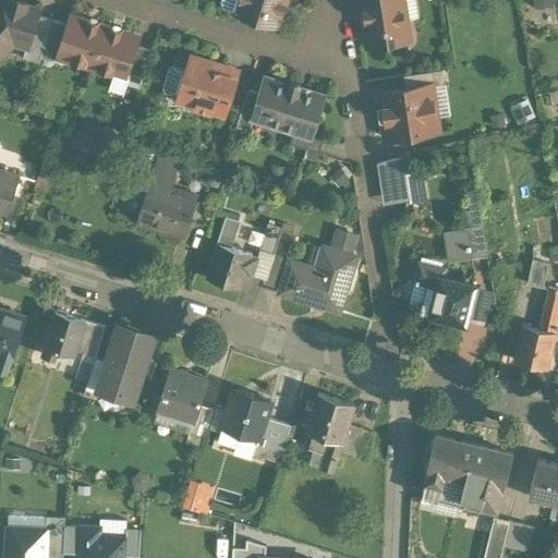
[(0,0),(0,47),(9,37),(10,41),(26,46),(35,15),(37,11),(0,0)]
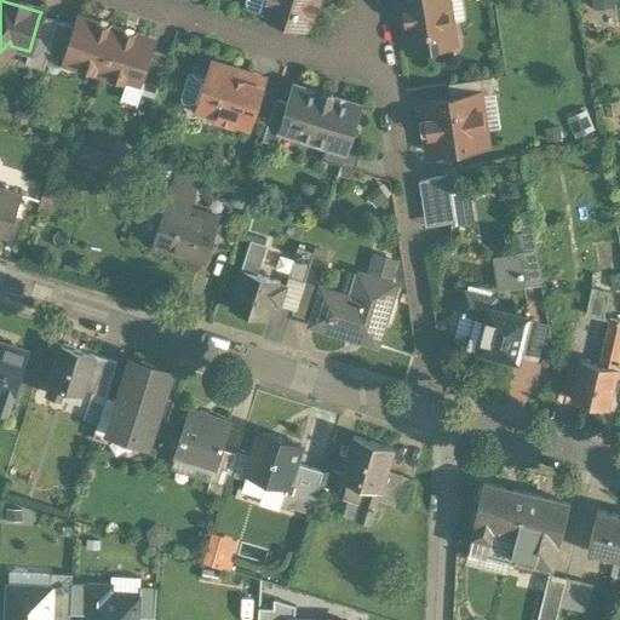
[(265,0),(245,0),(245,4),(248,10),(262,15),(265,0)]
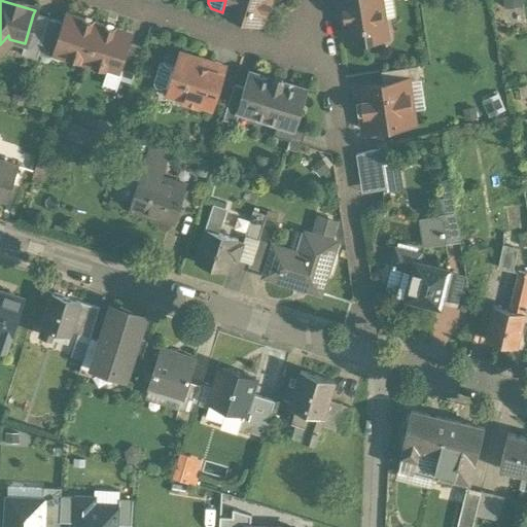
[(225,0),(222,12),(222,13),(261,26),(269,0),(225,0)]
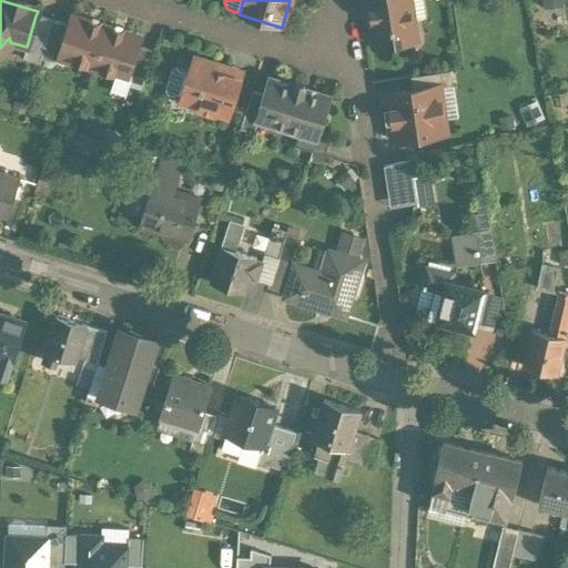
[(366,0),(363,1),(365,16),(369,16),(374,48),(414,42),(407,0),(366,0)]
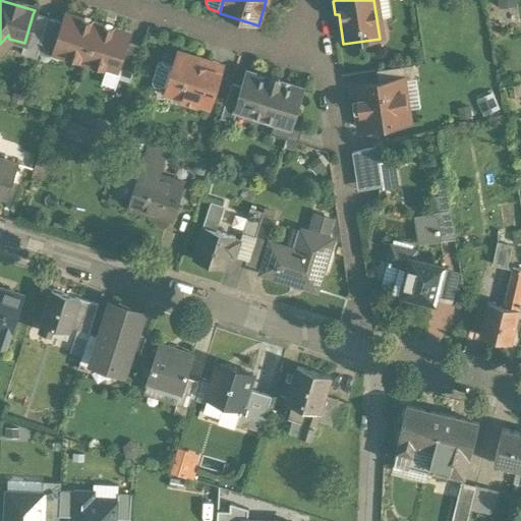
[(48,19),(33,14),(24,43),(20,54),(36,59),(40,47),(48,19)]
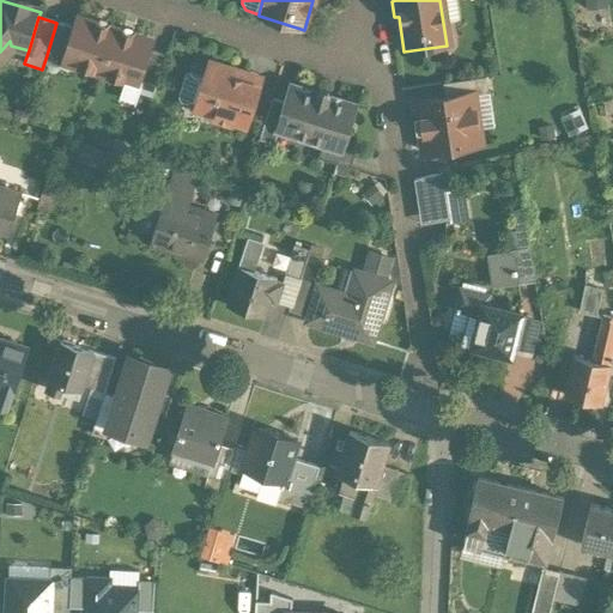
[(114,30),(78,18),(74,28),(65,60),(64,64),(99,74),(114,30)]
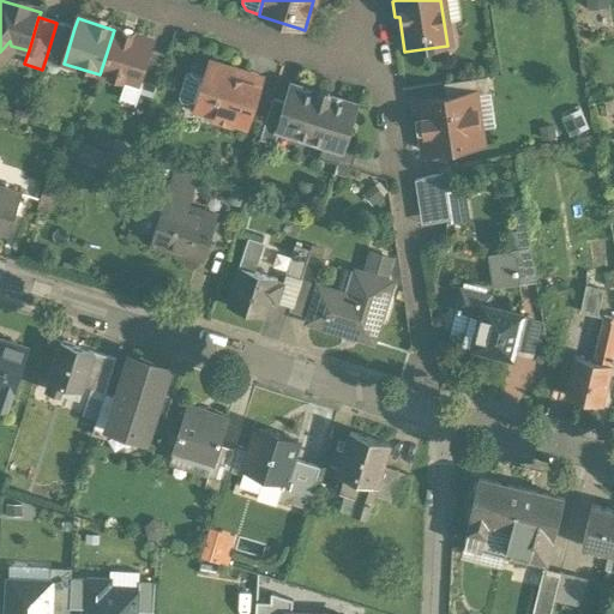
[(74,28),(56,23),(47,55),(65,60),(74,28)]
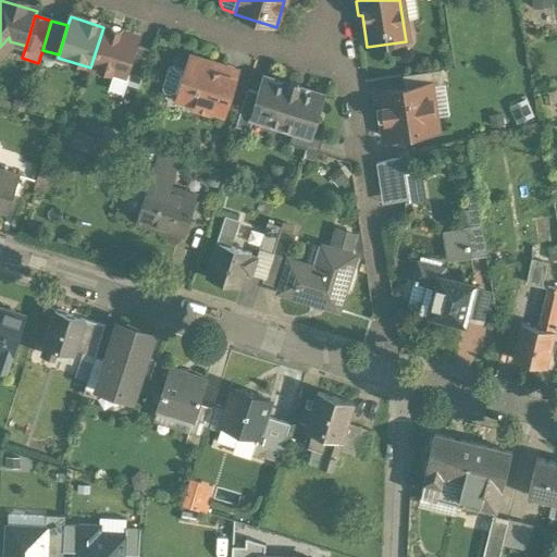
[(137,37),(103,27),(90,67),(113,75),(124,78),(125,73),(134,46),(137,37)]
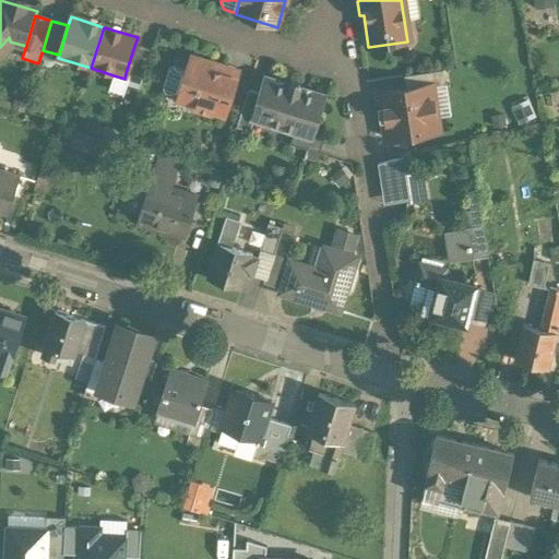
[(151,51),(134,46),(126,73),(142,78),(151,51)]
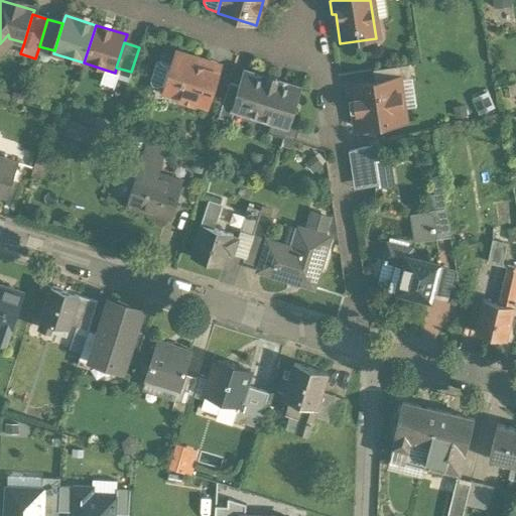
[(219,73),(195,66),(197,57),(192,56),(191,58),(173,52),(169,66),(160,63),(155,66),(150,82),(152,87),(162,90),(161,92),(178,97),(177,101),(195,107),(197,103),(209,106),(219,73)]
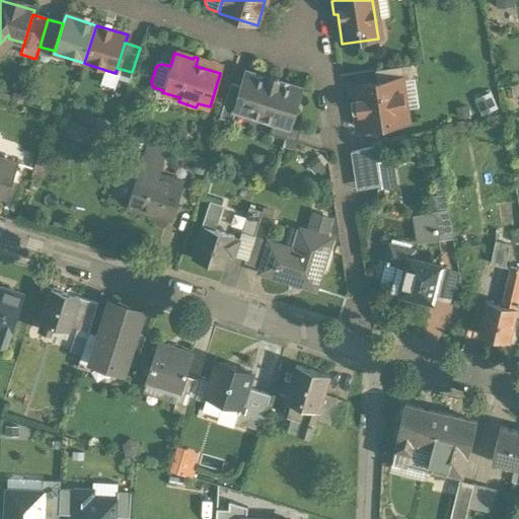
[(411,65),(375,71),(377,82),(400,78),(401,80),(413,78),(411,65)]
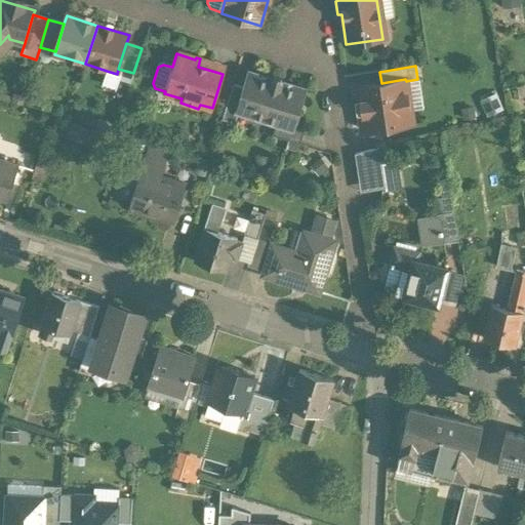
[(117,74),(107,71),(102,84),(116,89),(119,80),(130,83),(133,73),(118,69),(117,74)]
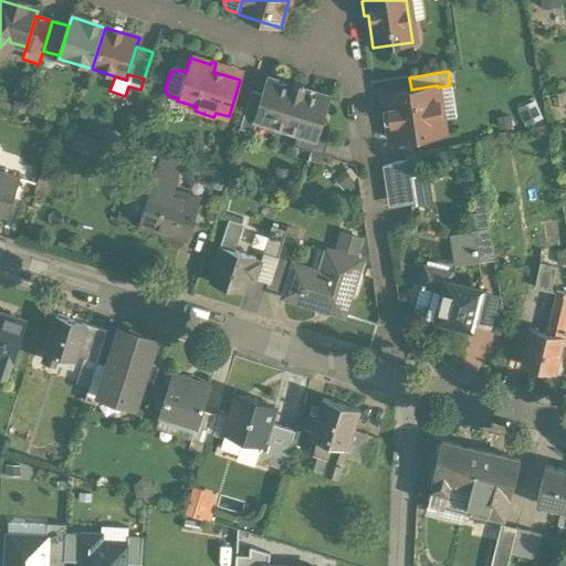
[(296,83),(292,85),(292,86),(269,79),(263,94),(255,121),(297,134),(315,139),(315,138),(320,125),(322,125),(327,122),(329,117),(326,113),(324,112),(328,97),(304,90),(304,88),(302,84),(296,83)]
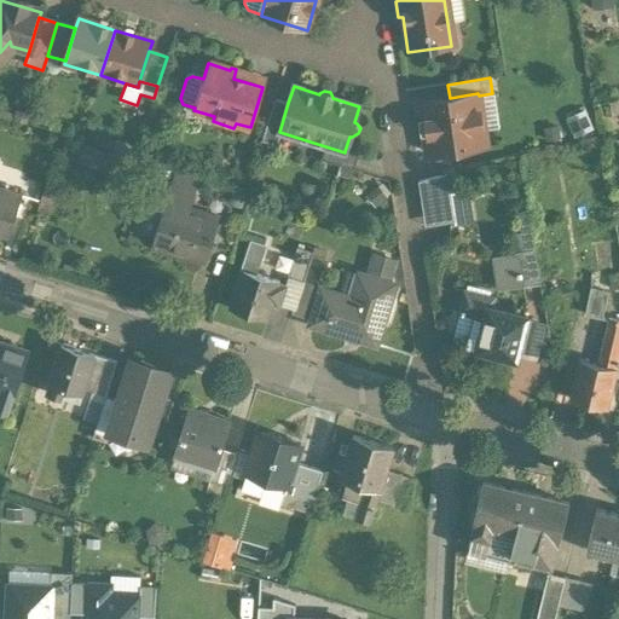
[(450,98),(420,103),(428,154),(444,151),(449,144),(463,142),(468,148),(486,144),(484,129),(478,127),(476,113),(480,108),(479,96),(478,93),(450,98)]
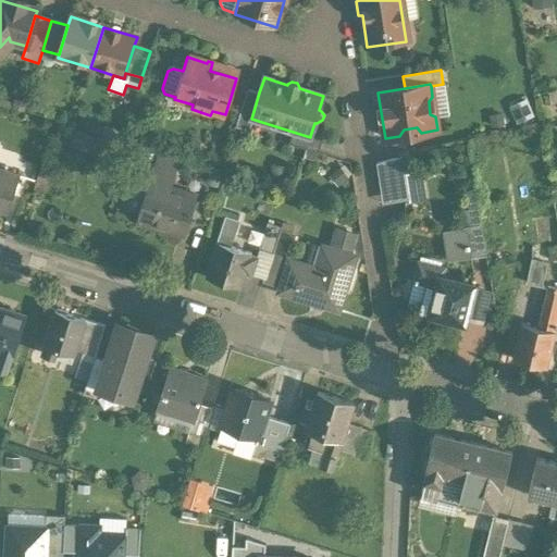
[(247,89),(235,126),(247,131),(251,119),(259,93),(247,89)]
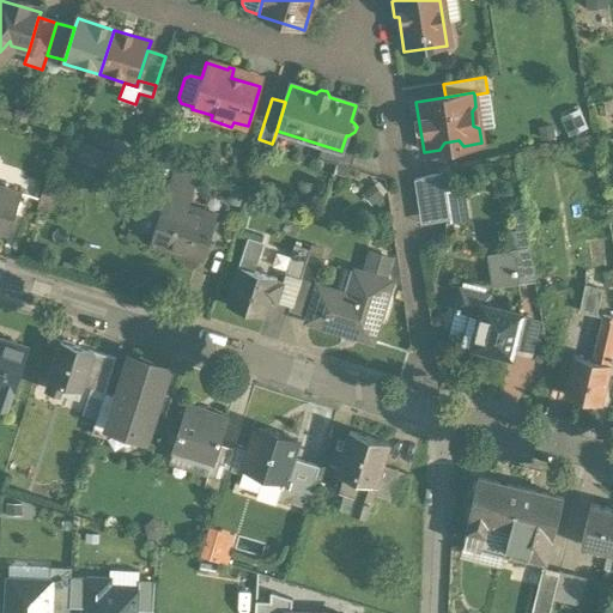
[(341,151),(322,145),(317,158),(350,169),(354,153),(341,150),(341,151)]
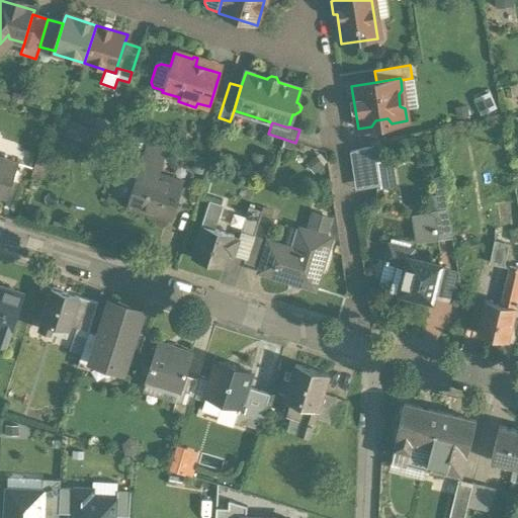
[(165,149),(147,143),(127,205),(170,219),(181,185),(157,177),(165,149)]
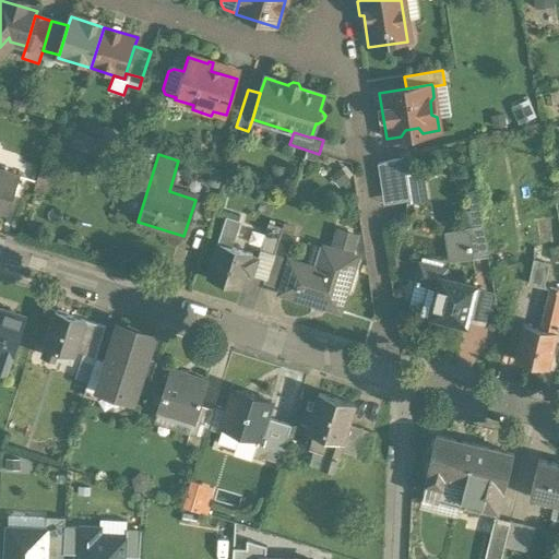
[(403,159),(377,164),(383,203),(408,200),(403,159)]
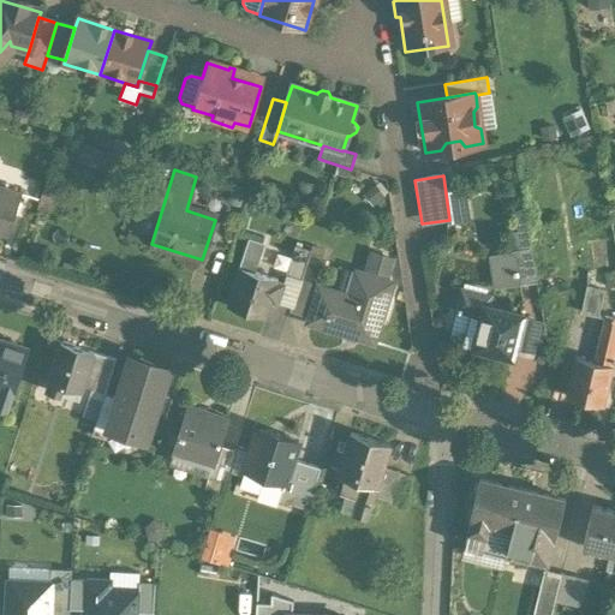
[(0,228),(9,232),(21,192),(0,185),(0,228)]
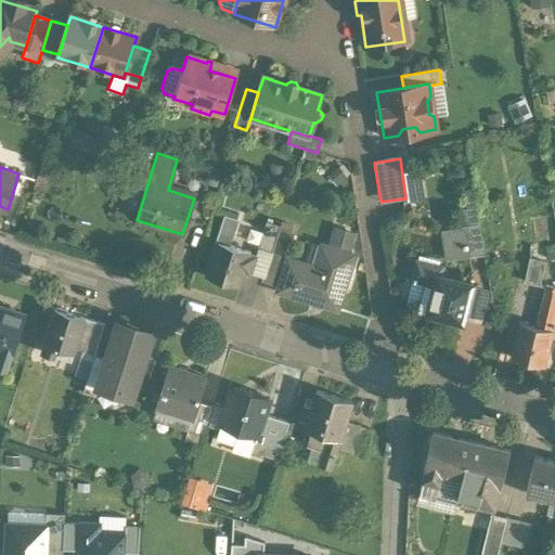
[(236,220),(223,216),(215,242),(228,246),(236,220)]
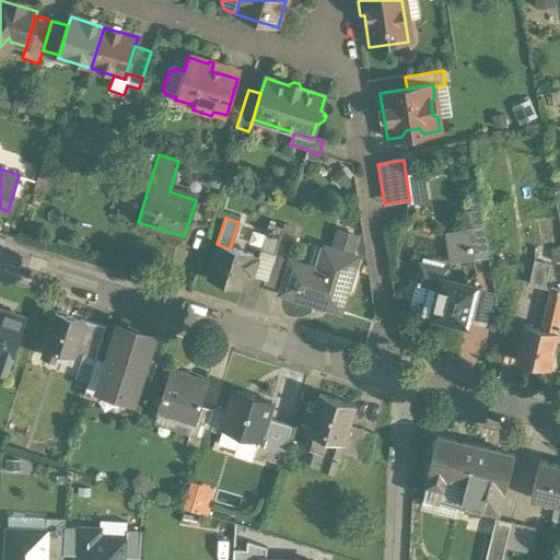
[(282,230),(268,225),(260,251),(273,255),(281,231),(282,230)]
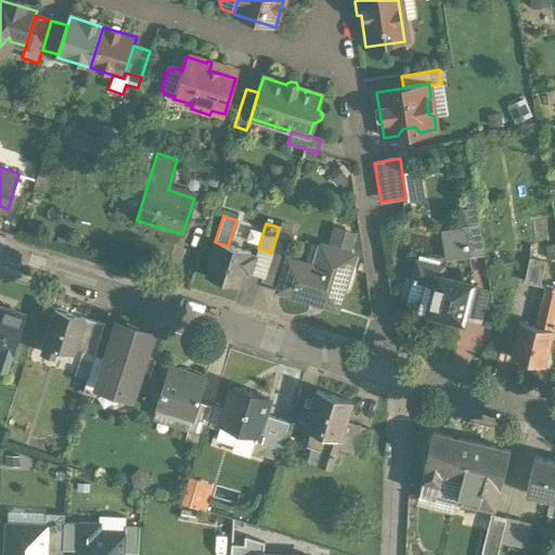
[(478,224),(464,226),(469,258),(483,256),(478,224)]
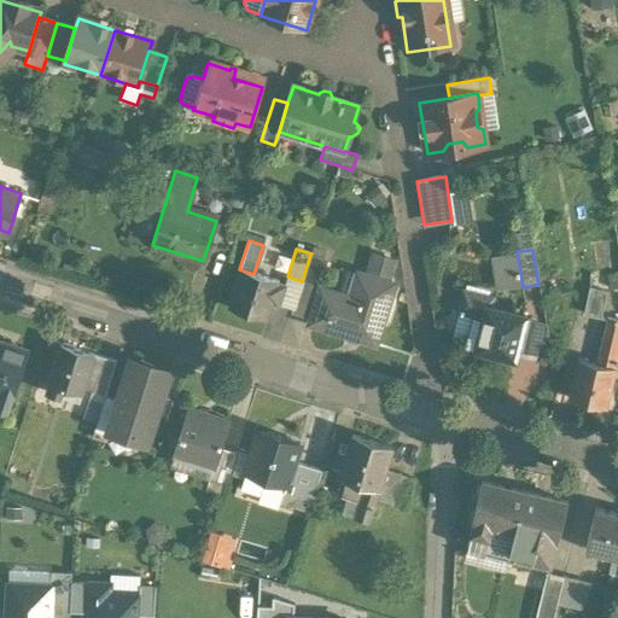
[(517,251),(491,256),(497,292),(523,287),(517,251)]
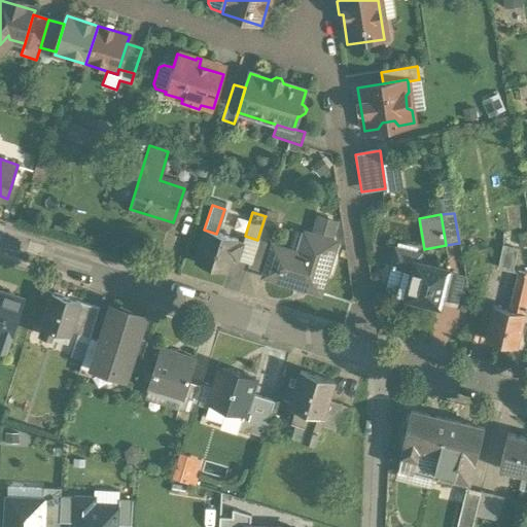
[(277,221),(265,217),(257,240),(270,244),(277,221)]
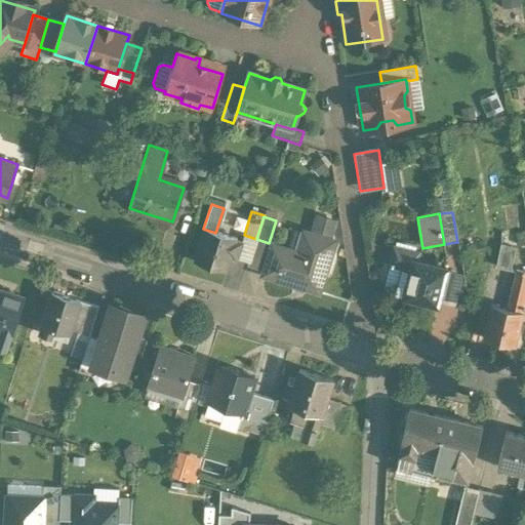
[(335,223),(319,217),(314,235),(329,240),(335,223)]
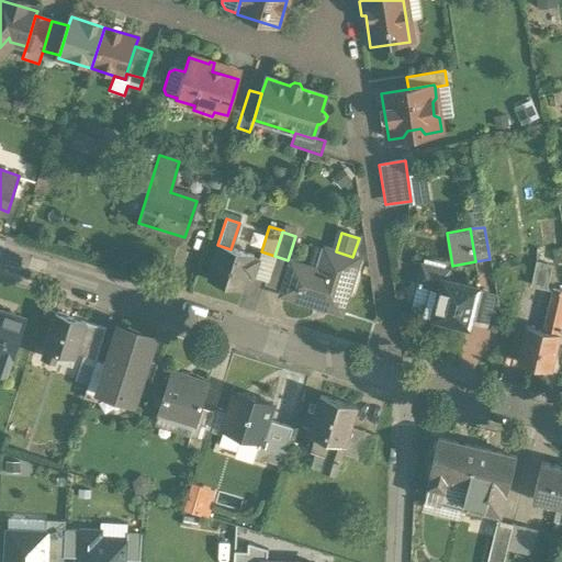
[(231,249),(217,245),(217,247),(218,248),(208,281),(243,292),(247,276),(254,278),(259,260),(254,258),(254,257),(231,249)]
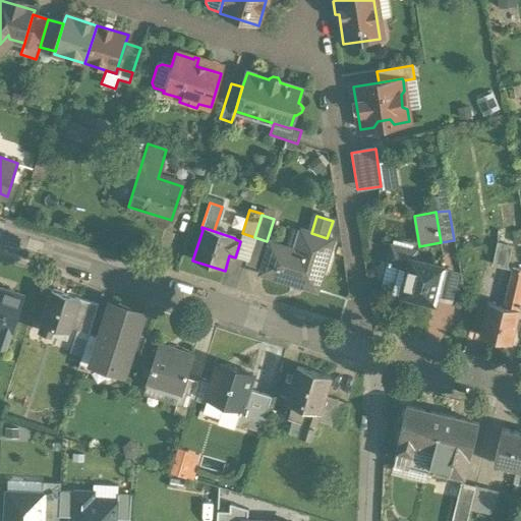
[(520,231),(512,233),(514,244),(520,243),(520,231)]
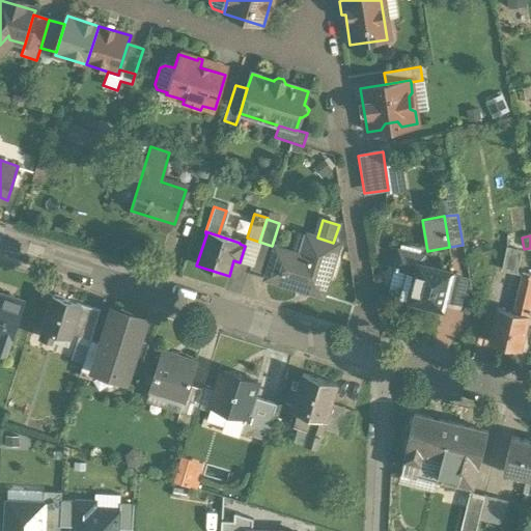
[(276,248),(275,248),(267,274),(266,279),(323,296),(339,244),(333,243),(317,238),(316,238),(310,258),(276,248)]
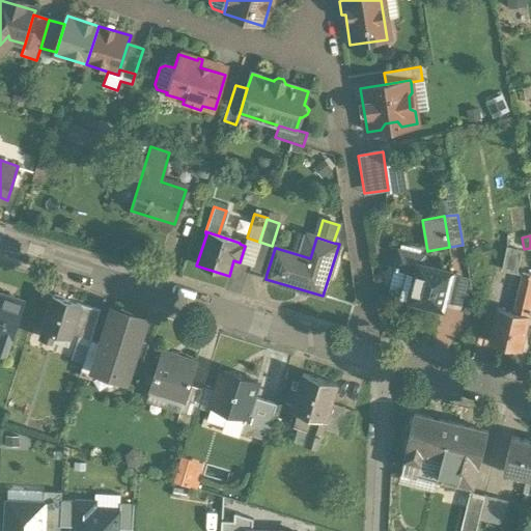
[(272,246),(259,242),(250,269),(267,274),(275,248),(276,248),(277,247),(272,246)]
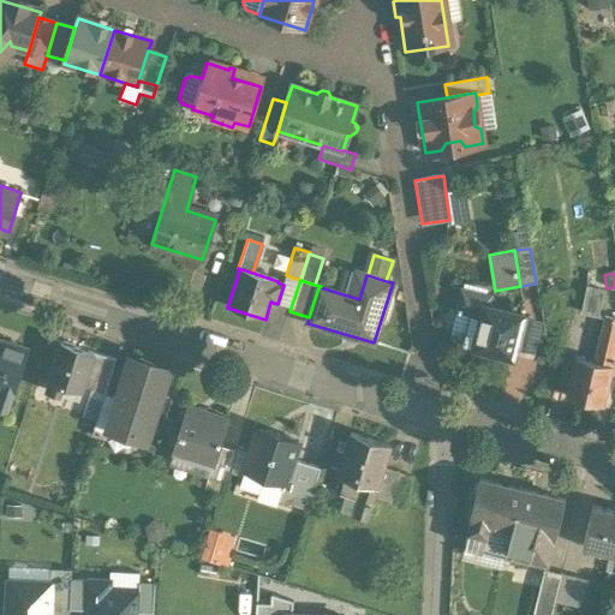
[(603,292),(586,287),(580,312),(597,316),(603,292)]
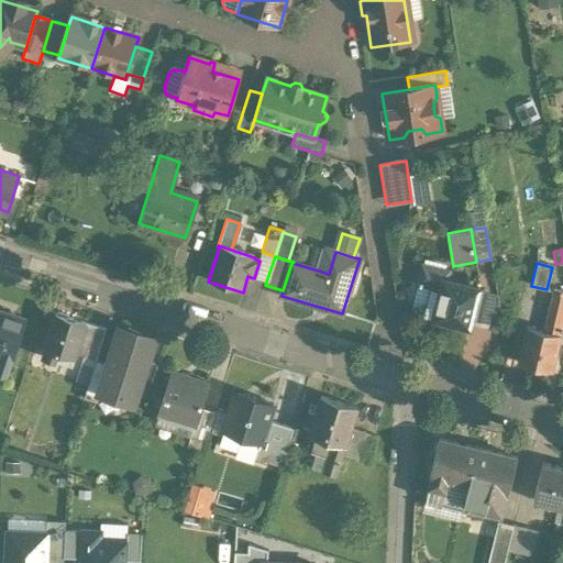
[(449,271),(421,264),(416,284),(430,288),(439,290),(442,279),(446,280),(449,271)]
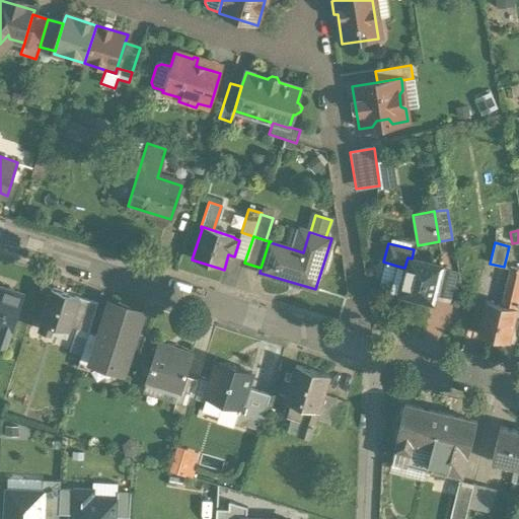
[(412,258),(408,257),(404,268),(396,266),(389,291),(398,294),(433,303),(442,266),(412,258)]
